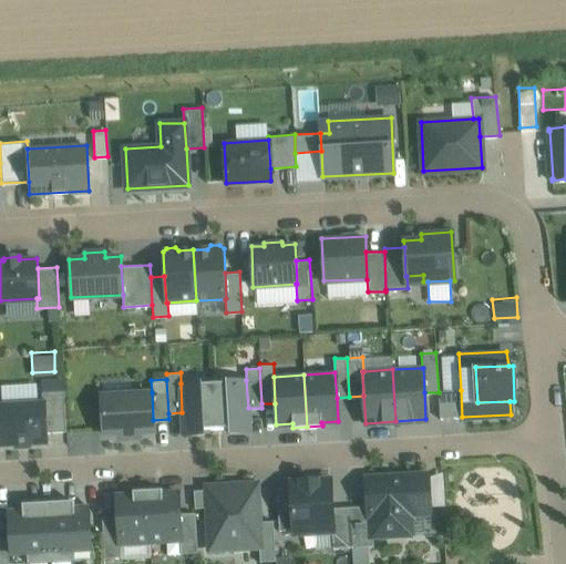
[(214,382),(216,428),(229,427),(229,431),(249,430),(248,408),(246,380),(214,382)]
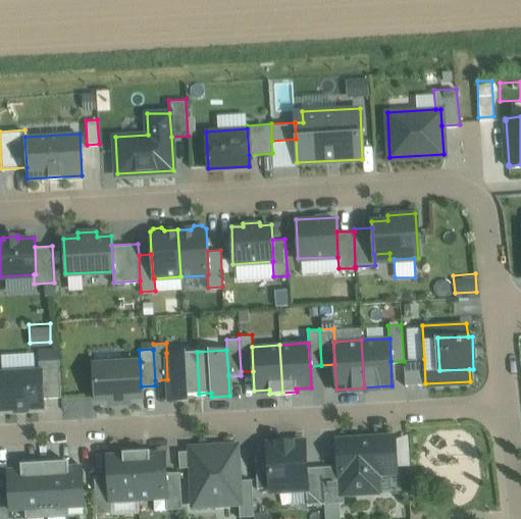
[(199,394),(197,352),(166,353),(167,379),(168,399),(187,398),(187,394),(199,394)]
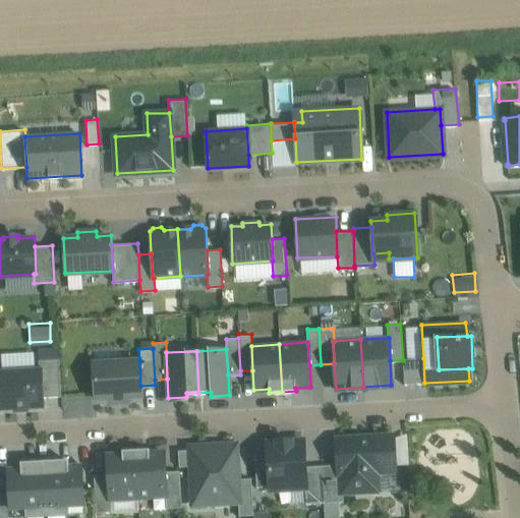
[(423,358),(403,360),(404,384),(424,383),(423,358)]
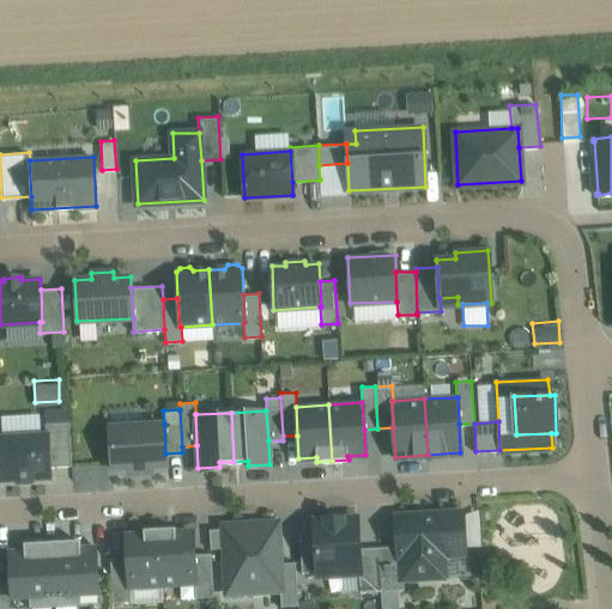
[(47,434),(49,467),(72,464),(68,422),(46,424),(46,434),(47,434)]
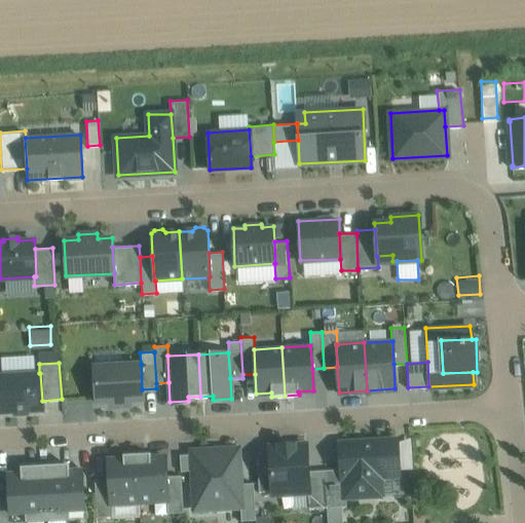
[(141,364),(94,367),(96,401),(110,401),(110,405),(128,404),(128,400),(143,399),(142,389),(141,364)]
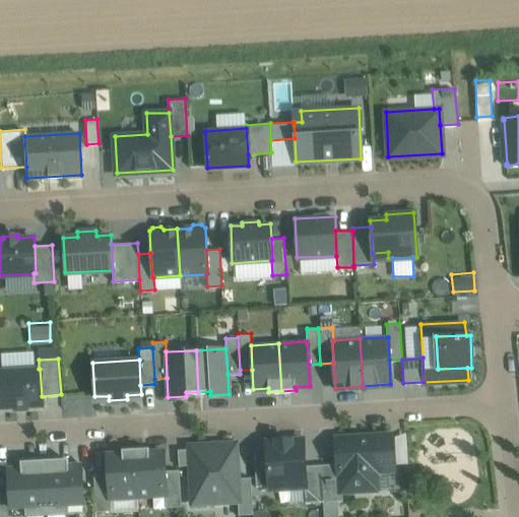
[(39,369),(0,370),(0,407),(42,405),(42,396),(40,369),(39,369)]
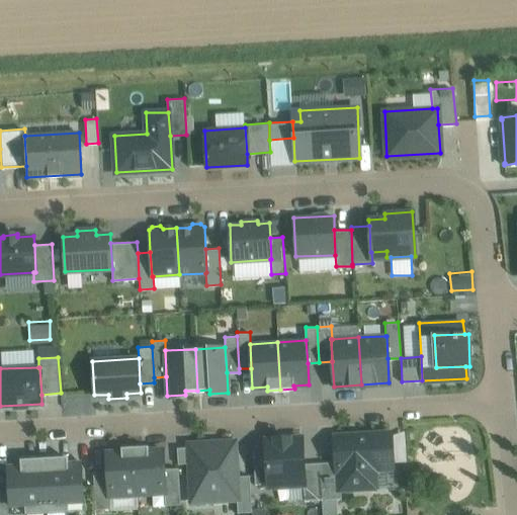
[(403,430),(391,434),(393,461),(405,460),(403,430)]
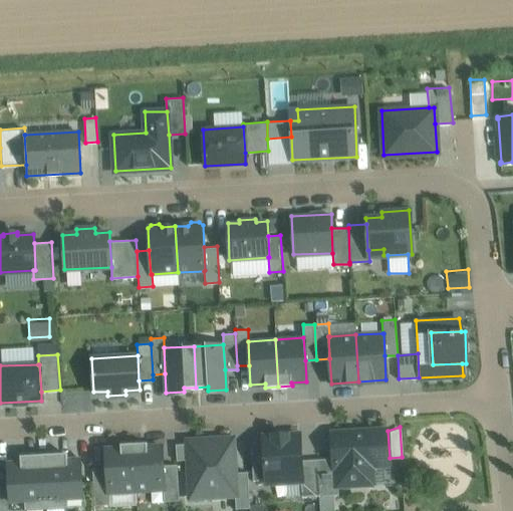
[(334,486),(338,486),(361,484),(360,466),(390,465),(390,458),(388,431),(388,428),(331,432),(332,458),(334,486)]
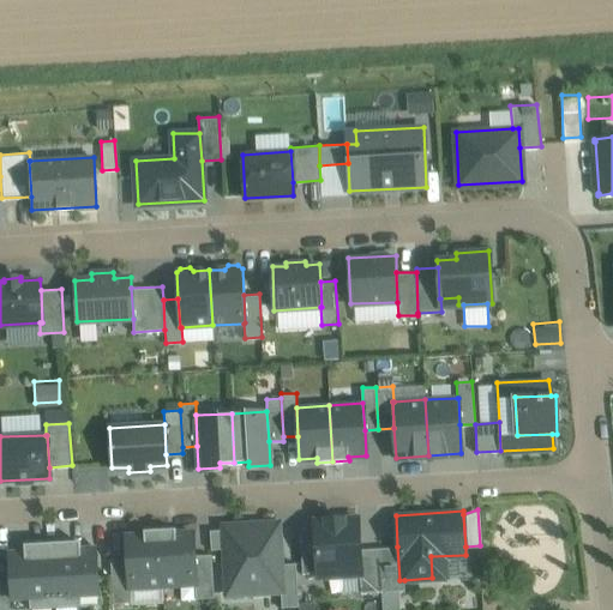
[(358,518),(314,520),(316,543),(317,572),(318,577),(360,574),(361,574),(359,549),(358,518)]
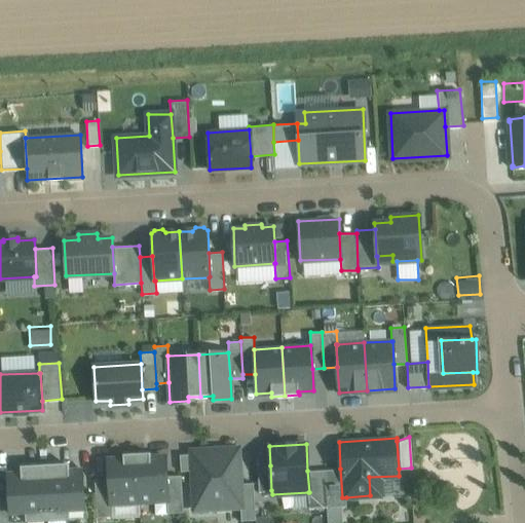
[(237,448),(191,450),(191,453),(192,471),(194,509),(216,508),(216,506),(239,505),(240,505),(239,483),(237,448)]
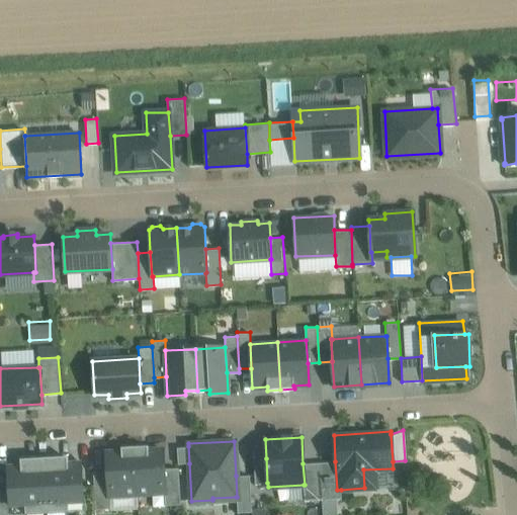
[(148,446),(135,447),(137,495),(164,493),(165,493),(164,468),(163,448),(148,449),(148,446)]
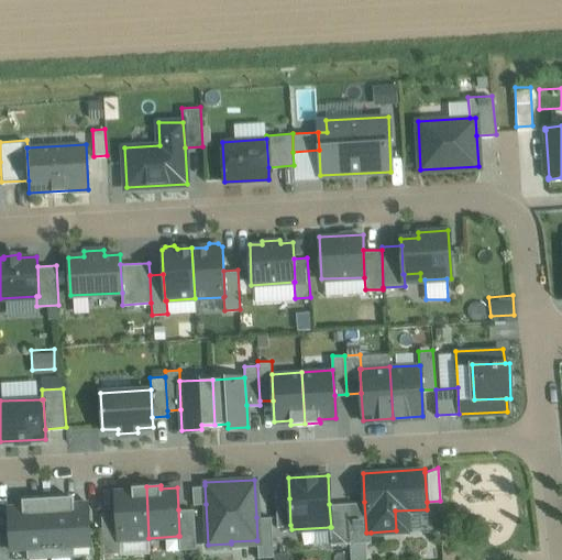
[(193,504),(206,504),(205,485),(193,486),(193,504)]
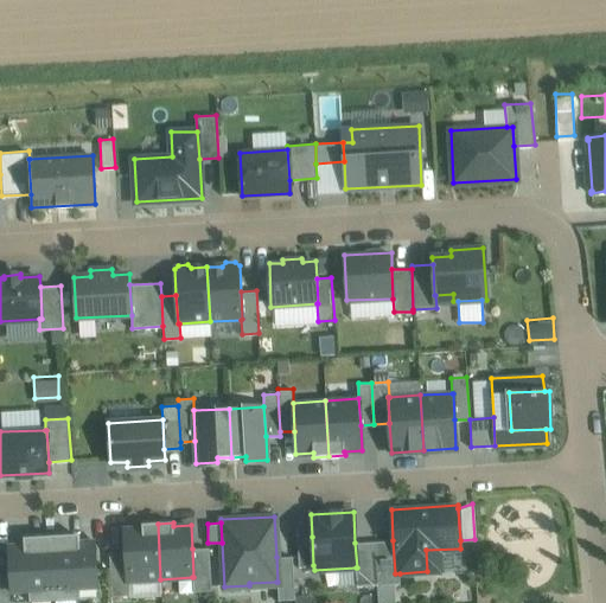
[(128,581),(160,579),(158,524),(141,524),(141,527),(125,528),(126,552),(127,581),(128,581)]
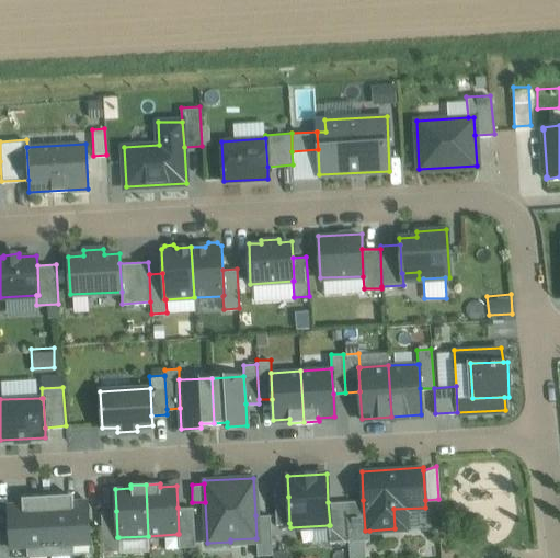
[(21,504),(9,505),(10,531),(12,557),(21,557),(81,555),(90,554),(88,525),(87,500),(73,501),(73,494),(21,498),(21,504)]
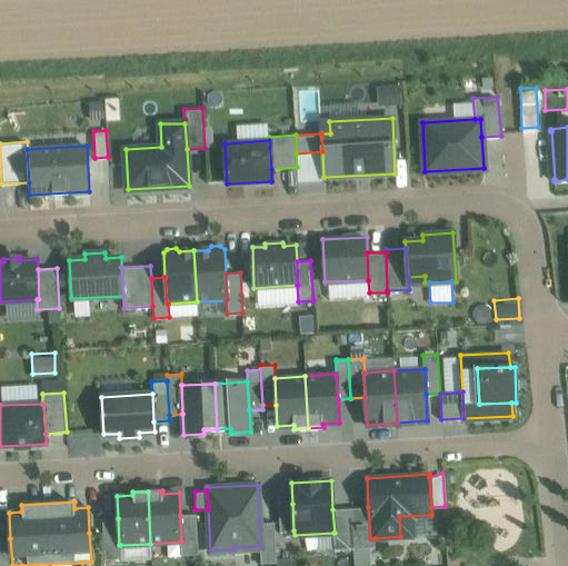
[(294,530),(292,504),(278,505),(279,532),(294,530)]
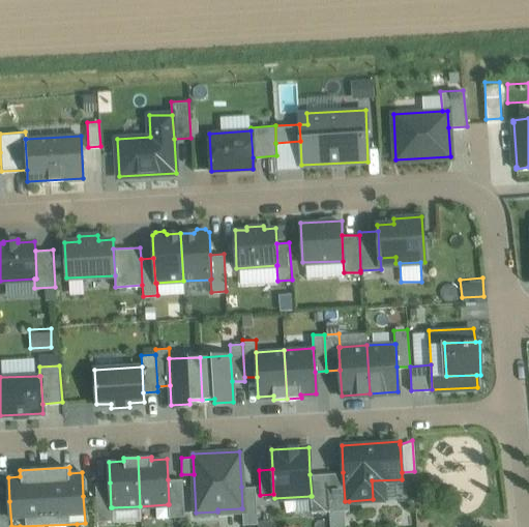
[(345,501),(343,472),(327,473),(329,510),(349,509),(349,501),(345,501)]
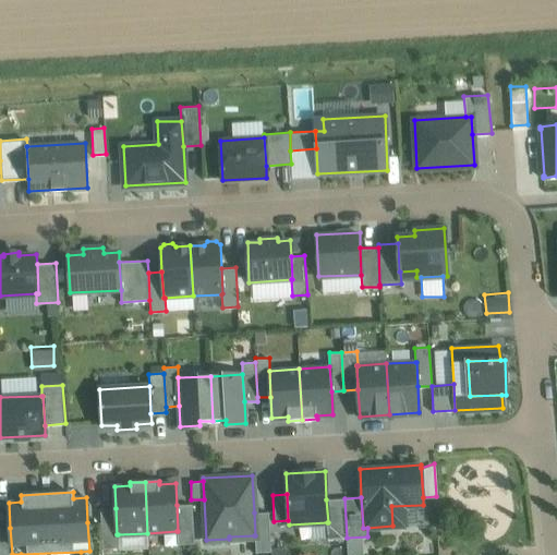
[(344,498),(326,499),(328,522),(327,522),(327,539),(347,538),(344,498)]
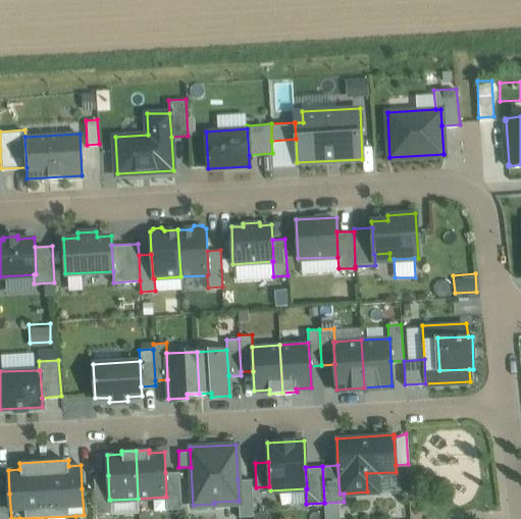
[(179,471),(165,472),(166,497),(165,497),(166,508),(181,508),(179,471)]
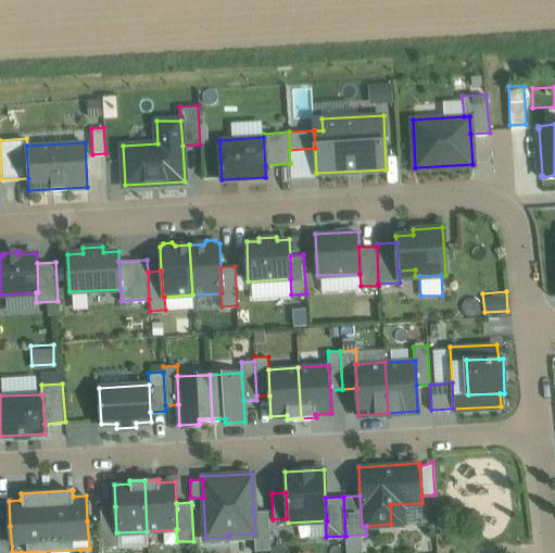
[(116,532),(115,506),(100,507),(101,520),(102,547),(118,545),(117,532),(116,532)]
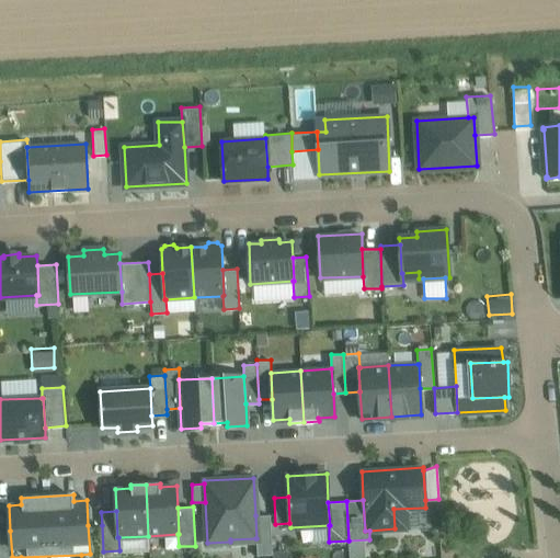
[(270,514),(255,515),(256,538),(255,538),(258,555),(273,554),(270,514)]
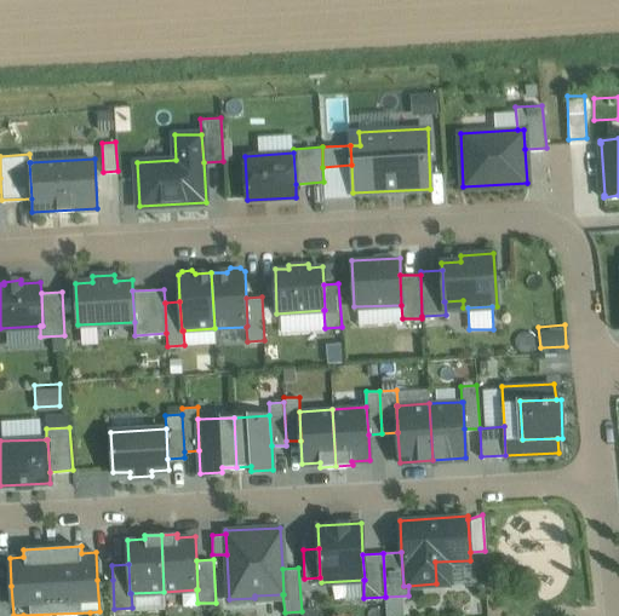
[(97,580),(99,611),(90,612),(90,615),(114,615),(114,609),(113,580),(97,580)]
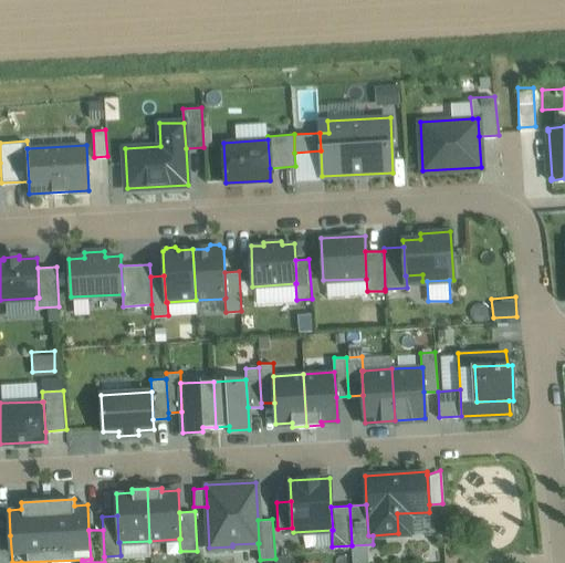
[(12,562),(10,535),(0,535),(0,562),(20,562),(21,562),(12,562)]
